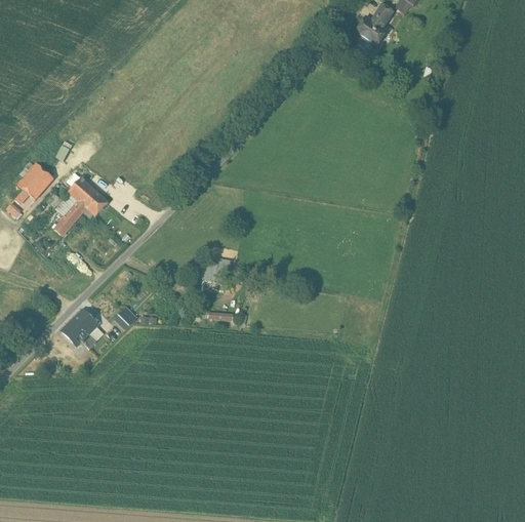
[(410,2),(407,0),(400,0),(396,7),(404,12),(410,2)]
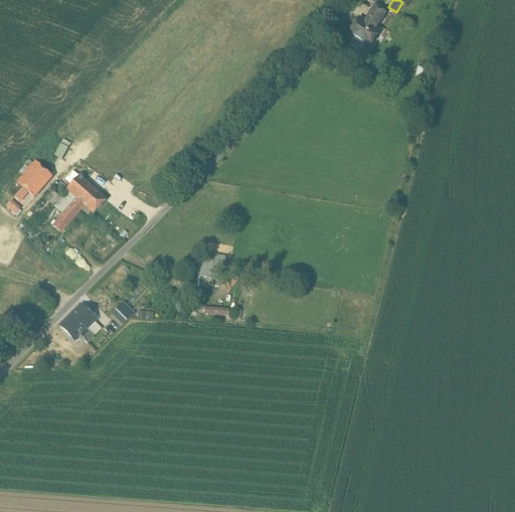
[(385,10),(375,4),(368,14),(378,21),(385,10)]
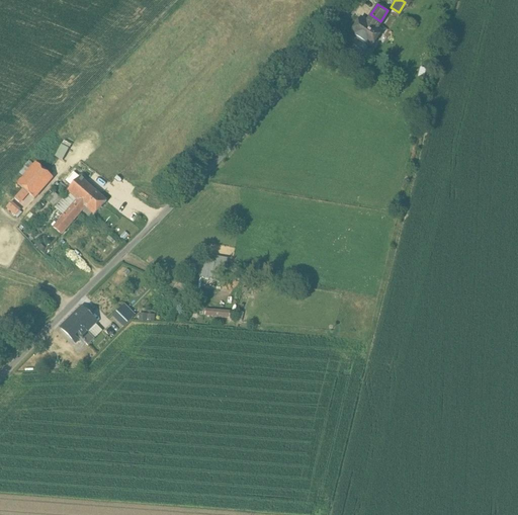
[(370,14),(366,19),(361,16),(350,31),(371,46),(381,29),(376,26),(380,21),(370,14)]
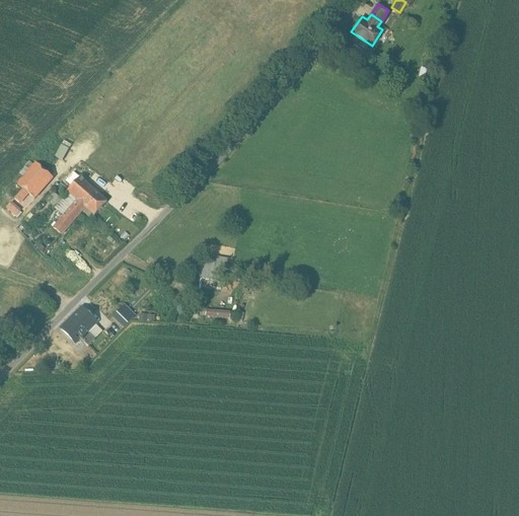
[(63,141),(56,153),(63,157),(70,145),(63,141)]
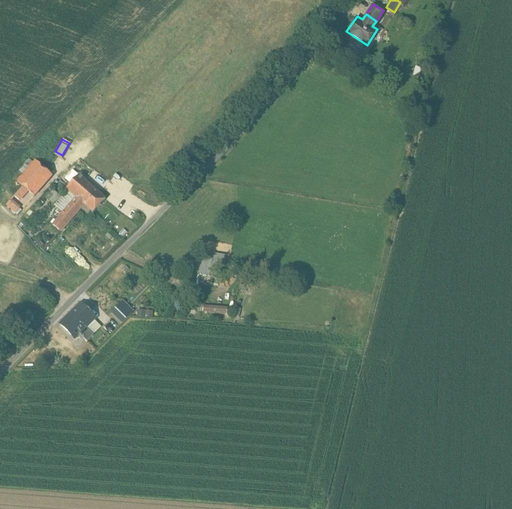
[(35,158),(16,179),(33,195),(52,173),(35,158)]
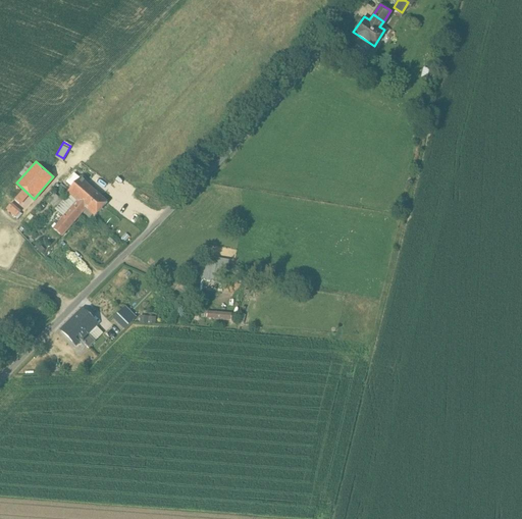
[(107,200),(81,176),(68,191),(70,193),(86,206),(95,214),(107,200)]
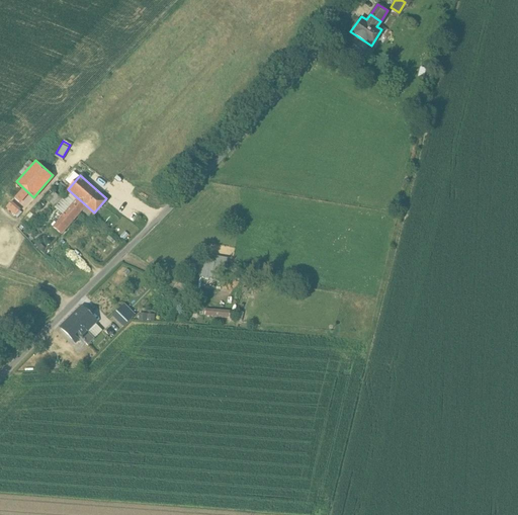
[(77,197),(70,191),(53,210),(60,217),(77,197)]
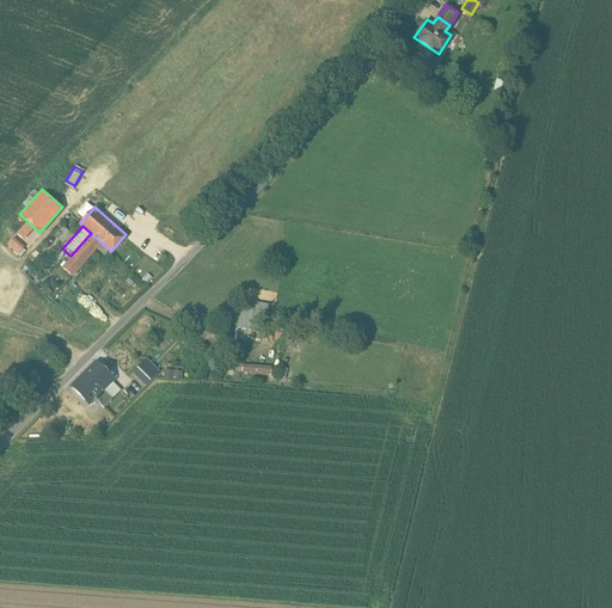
[(14,233),(7,241),(19,252),(28,244),(14,233)]
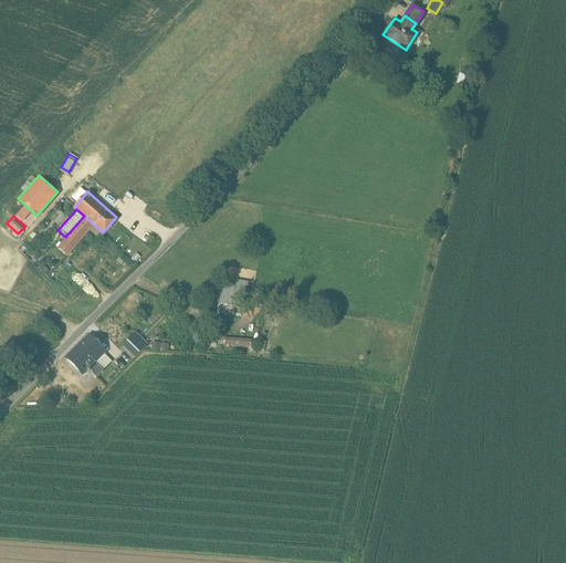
[(65,237),(59,246),(66,253),(93,223),(84,216),(65,237)]
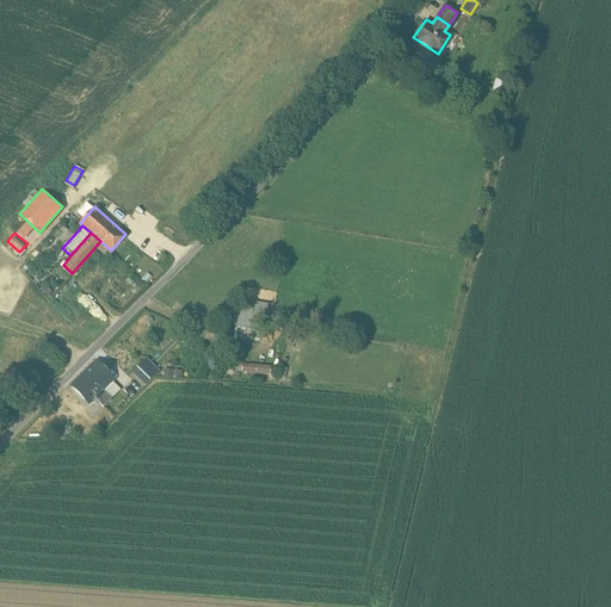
[(233,323),(259,327),(260,319),(267,320),(270,307),(238,302),(233,323)]
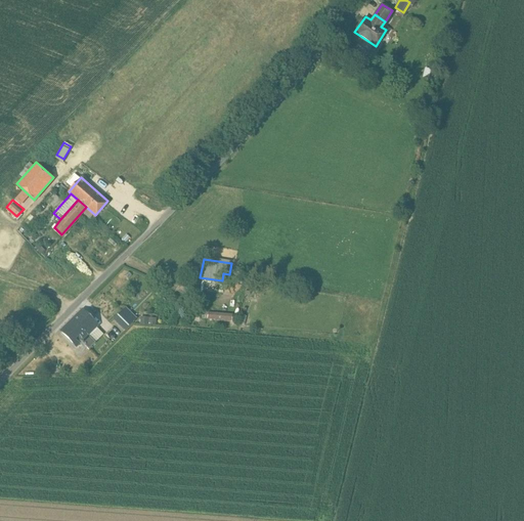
[(126,299),(117,291),(108,299),(117,307),(126,299)]
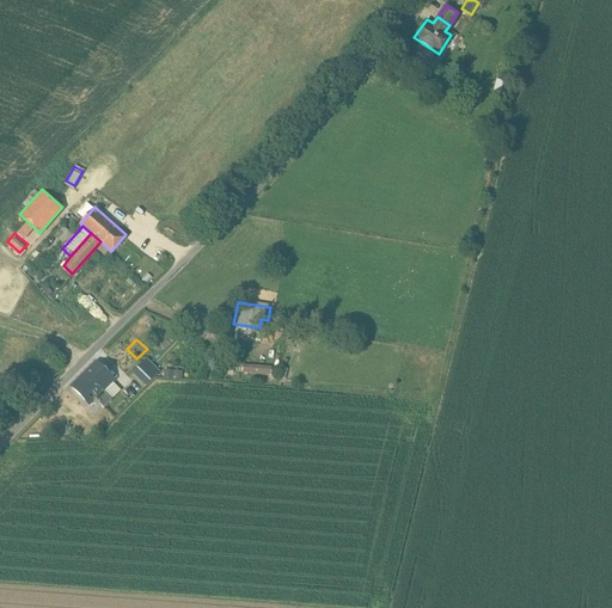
[(147,384),(161,368),(147,355),(133,370),(147,384)]
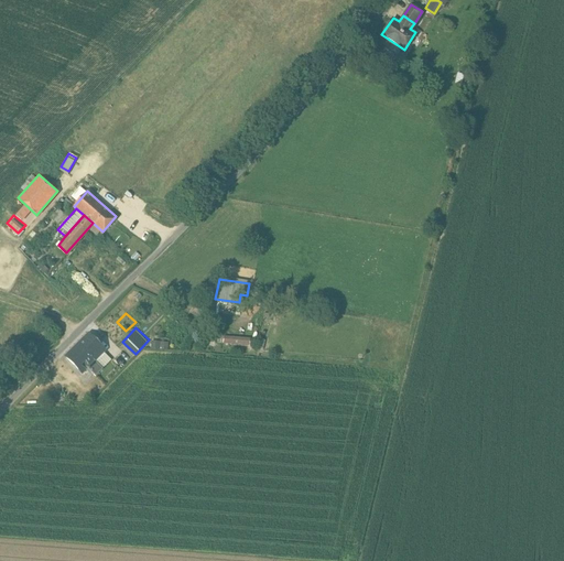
[(105,348),(88,332),(66,354),(83,370),(95,358),(105,348)]
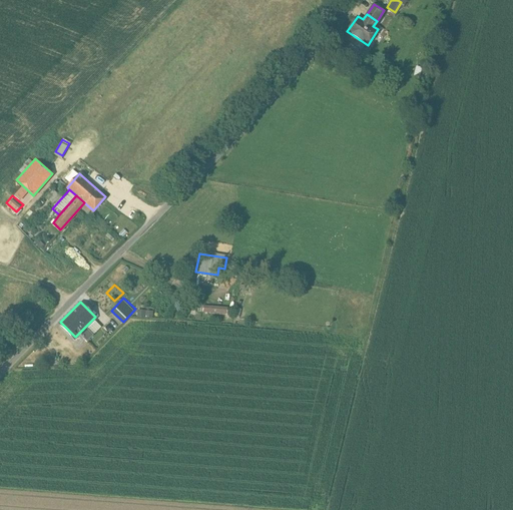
[(86,326),(93,332),(102,323),(95,317),(86,326)]
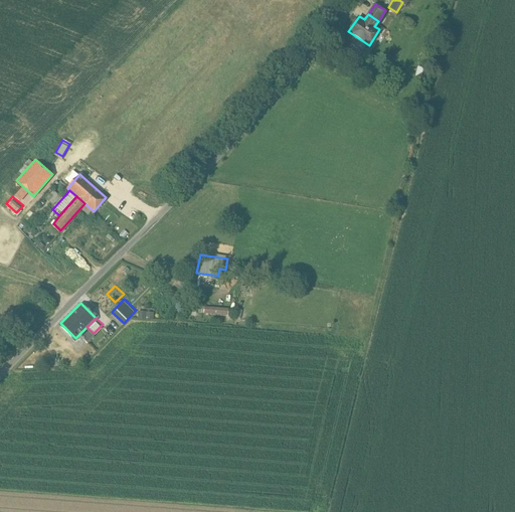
[(87,327),(75,338),(82,346),(95,335),(94,333),(87,327)]
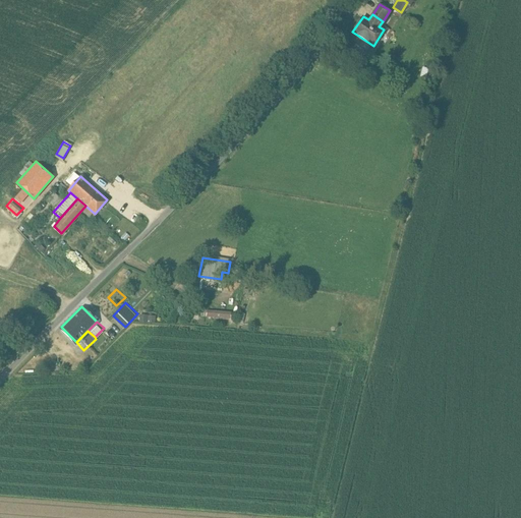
[(83,350),(76,342),(70,348),(78,356),(84,351),(83,350)]
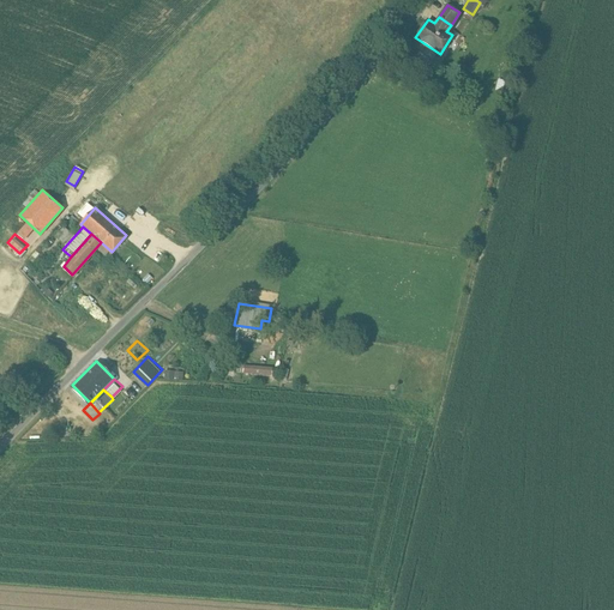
[(92,420),(89,424),(96,432),(107,420),(100,414),(92,420)]
